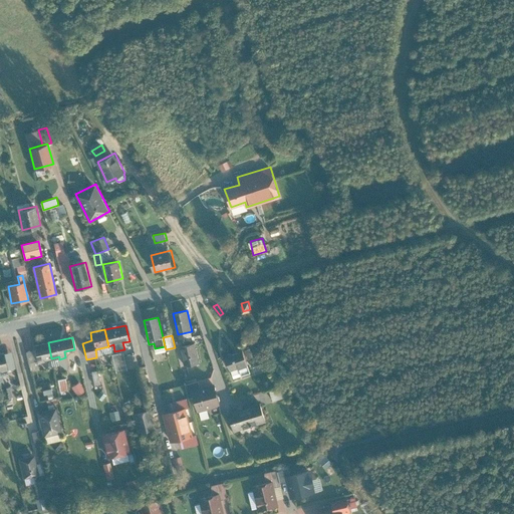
[(51,358),(48,342),(34,345),(37,361),(51,358)]
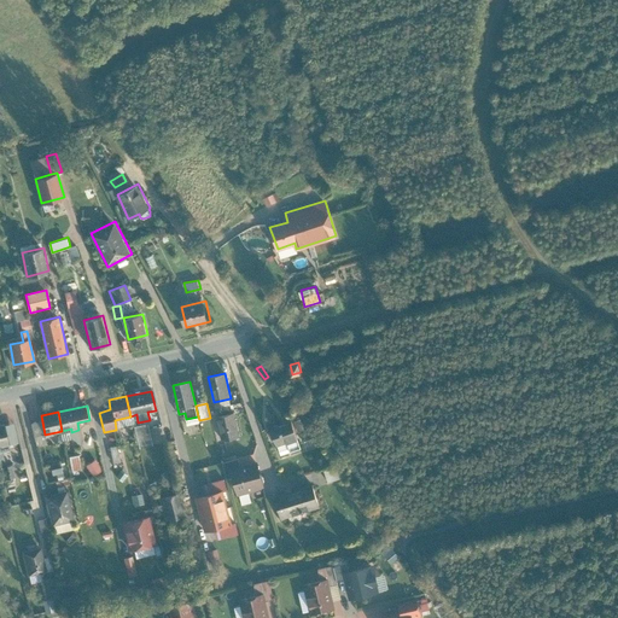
[(239,436),(234,412),(217,417),(222,441),(239,436)]
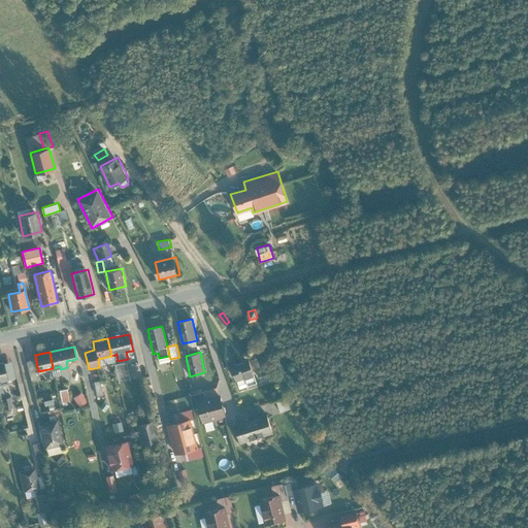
[(258,383),(250,359),(232,364),(240,389),(258,383)]
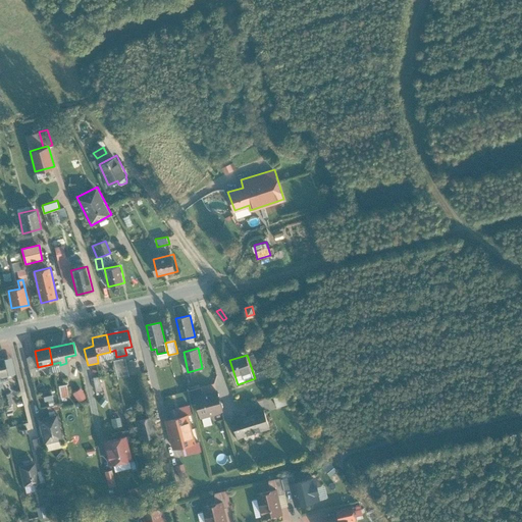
[(4,358),(0,358),(0,376),(1,376),(2,381),(9,380),(4,358)]
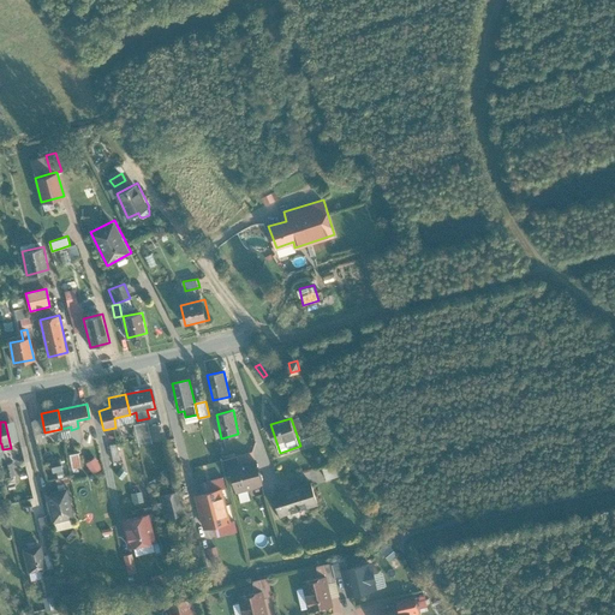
[(151,443),(145,422),(135,425),(139,446),(151,443)]
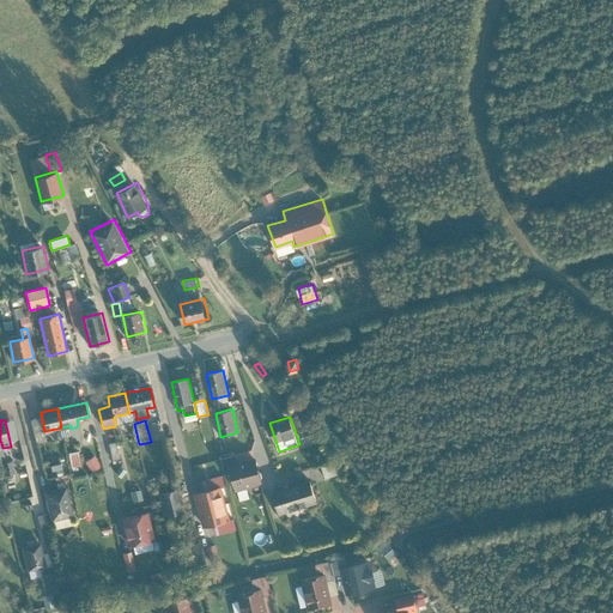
[(95,454),(84,459),(90,471),(101,466),(95,454)]
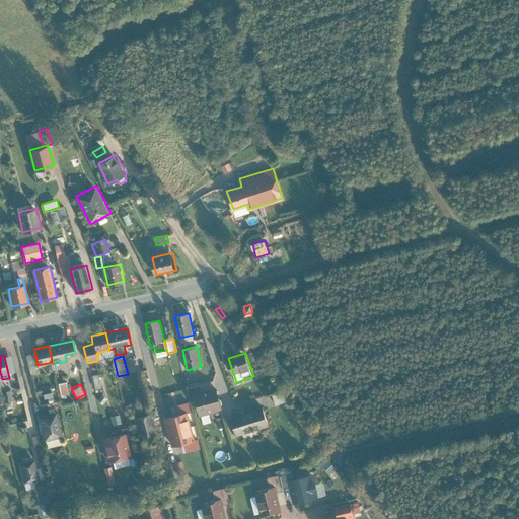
[(193,393),(202,391),(200,385),(187,388),(191,402),(195,401),(193,393)]
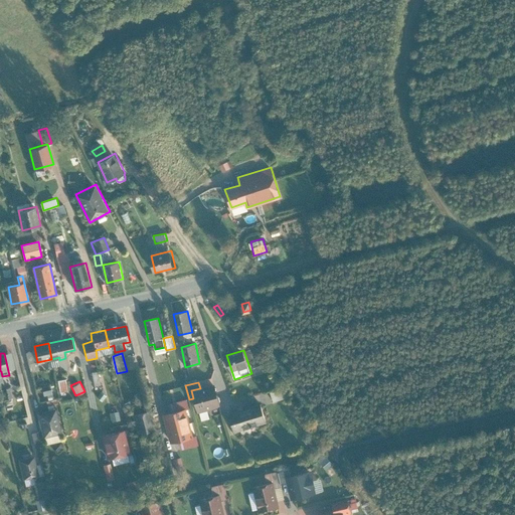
[(220,406),(214,384),(200,388),(191,390),(193,398),(197,412),(220,406)]
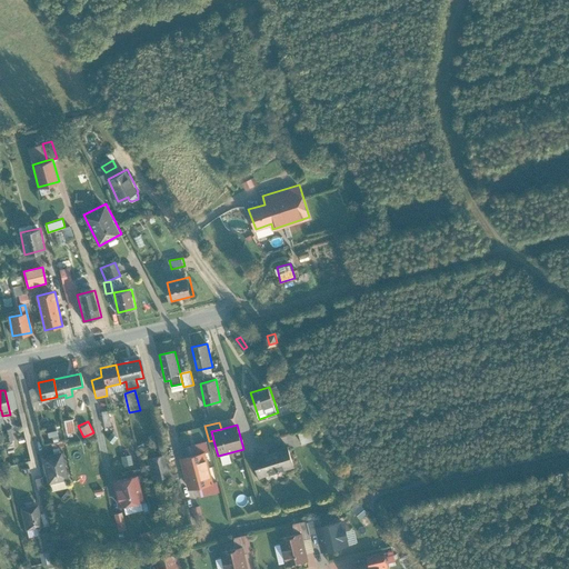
[(12,426),(3,428),(6,440),(5,440),(6,447),(16,446),(12,426)]
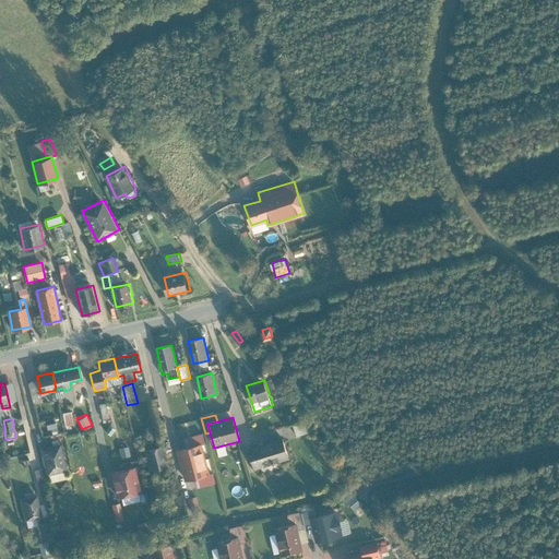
[(47,423),(50,433),(58,430),(55,420),(47,423)]
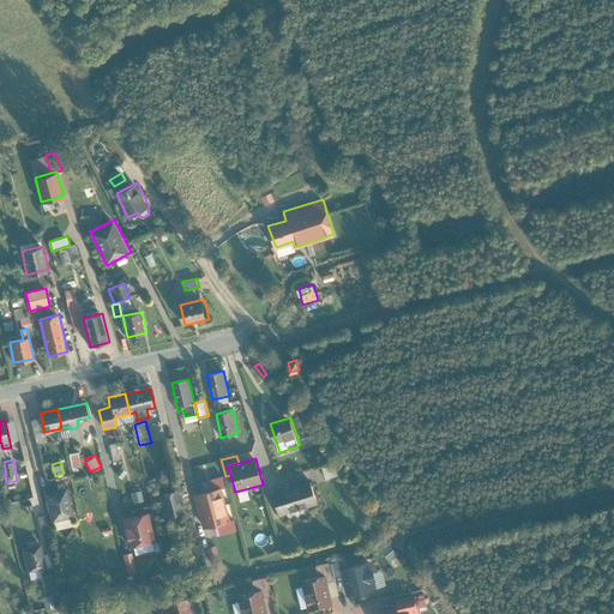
[(335,465),(324,468),(325,476),(336,475),(335,465)]
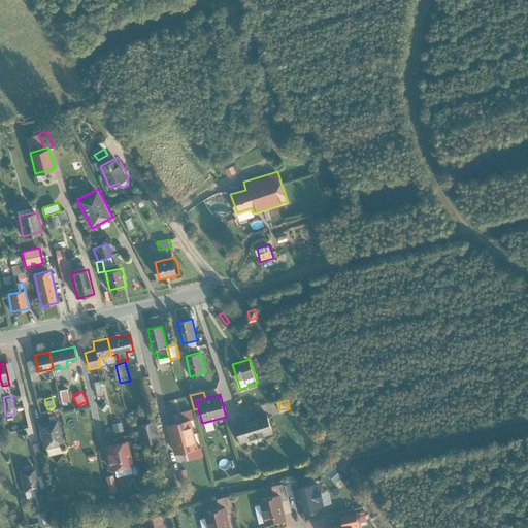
[(267,414),(234,424),(240,444),(273,434),(267,414)]
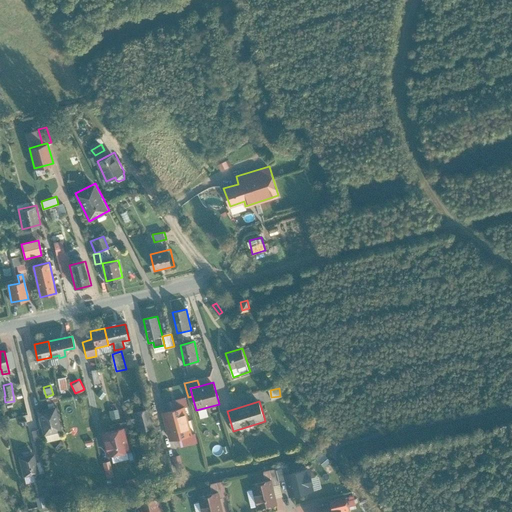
[(110,415),(118,414),(117,402),(109,403),(110,415)]
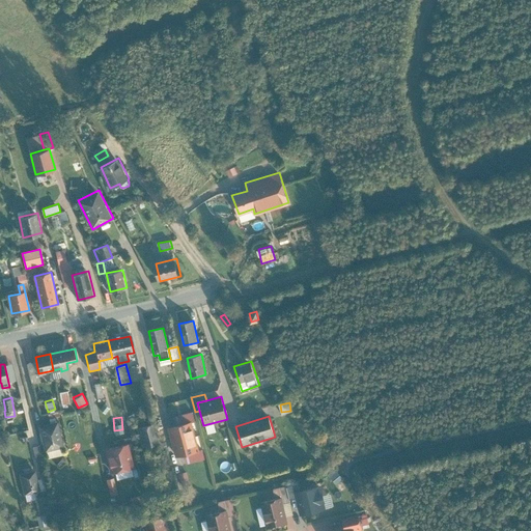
[(64,447),(58,421),(39,425),(46,452),(64,447)]
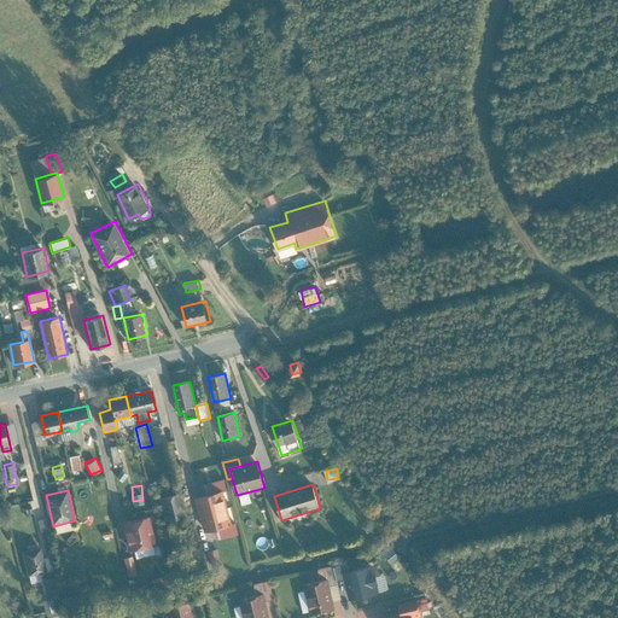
[(205,496),(197,497),(202,514),(226,508),(222,491),(220,491),(205,496)]
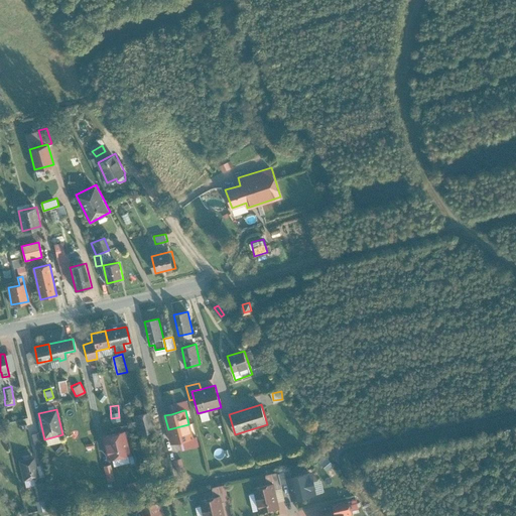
[(148,412),(132,416),(136,433),(152,429),(148,412)]
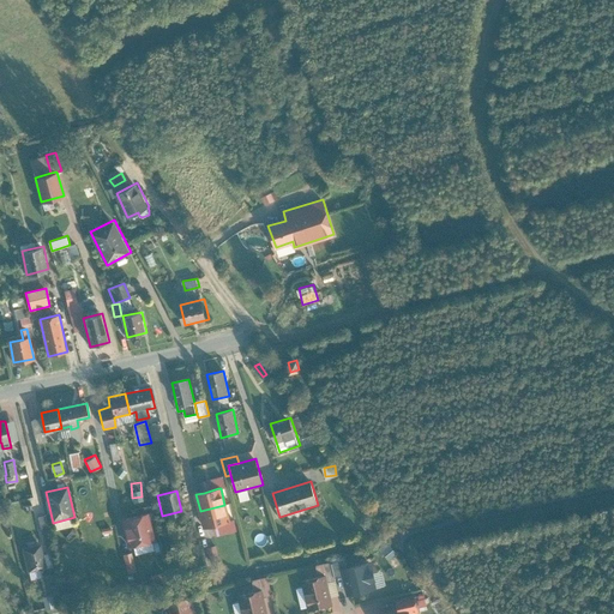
[(224,505),(200,511),(205,527),(212,525),(227,522),(229,521),(224,505)]
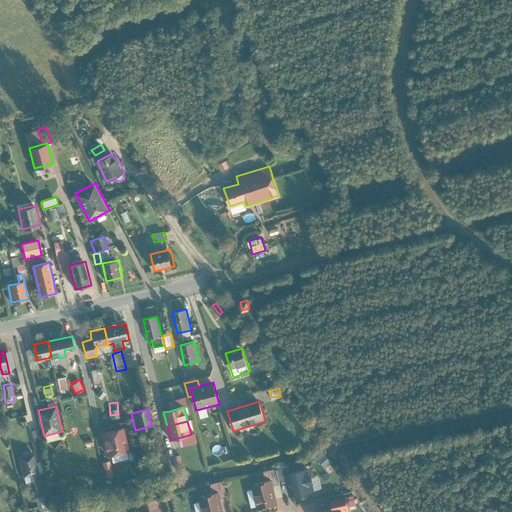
[(128,451),(123,428),(100,433),(105,456),(128,451)]
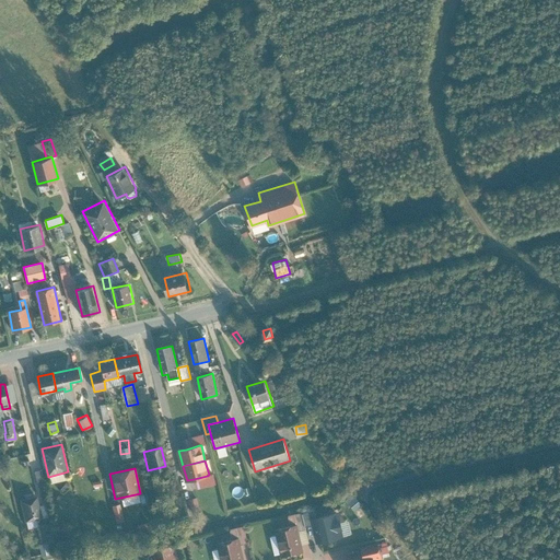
[(44,517),(38,497),(21,501),(26,522),(44,517)]
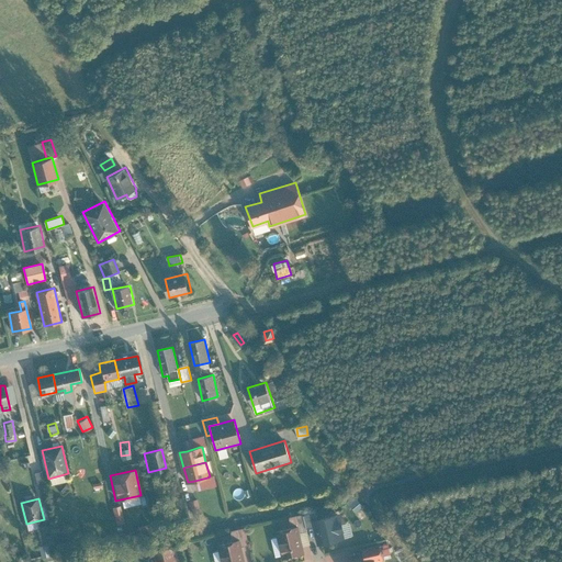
[(289,517),(291,528),(299,527),(300,534),(306,532),(303,515),(289,517)]
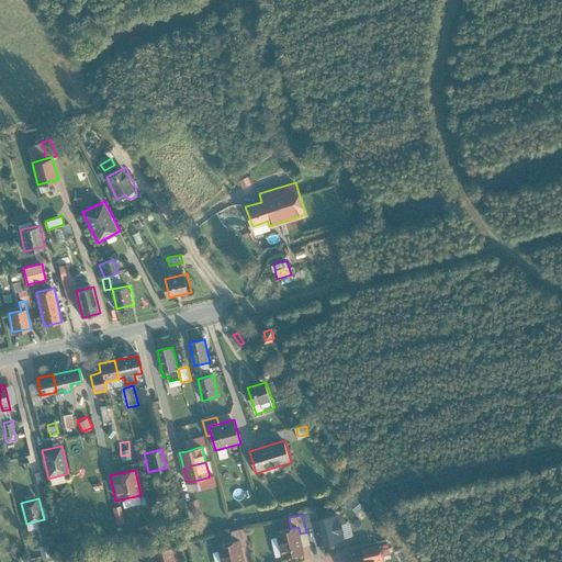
[(317,519),(313,520),(315,526),(319,543),(343,538),(340,530),(343,529),(341,521),(339,523),(337,515),(317,519)]
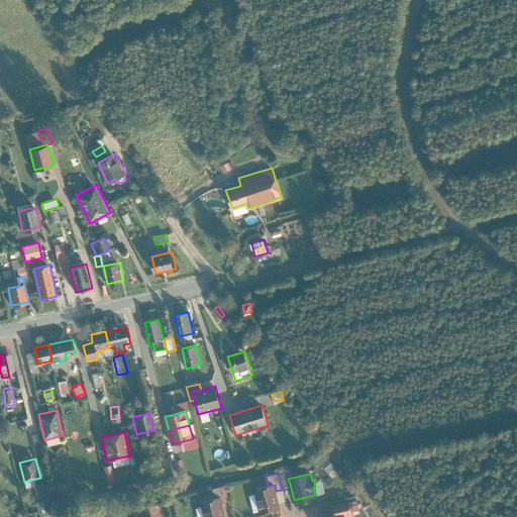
[(276,491),(275,485),(268,486),(253,489),(260,515),(280,511),(276,491)]
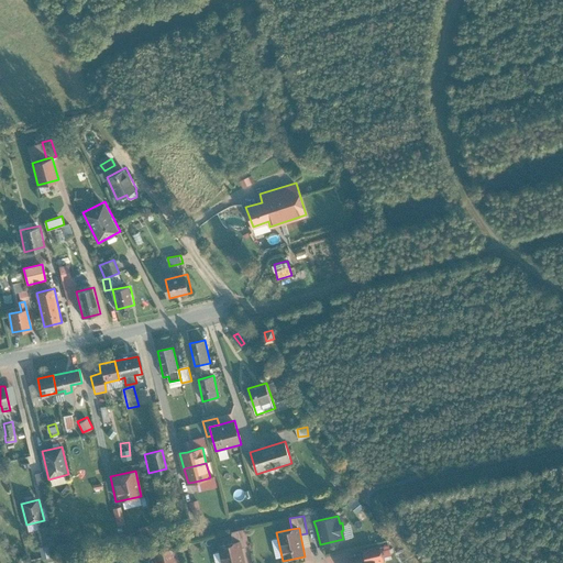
[(231,532),(233,542),(240,541),(242,548),(249,547),(245,529),(231,532)]
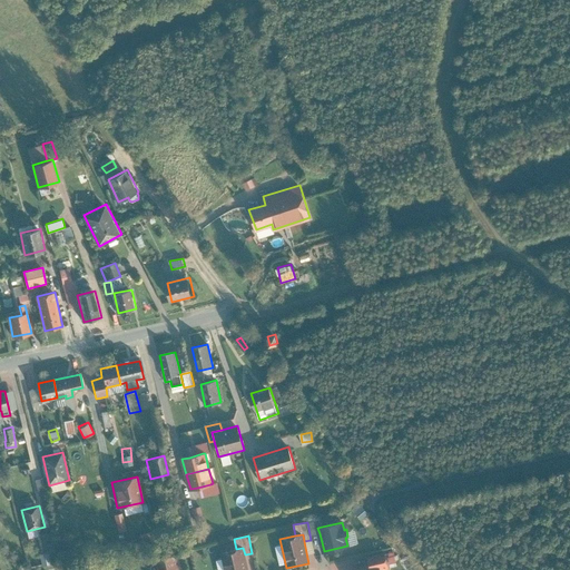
[(248,569),(245,554),(243,548),(236,549),(220,553),(224,569),(248,569)]
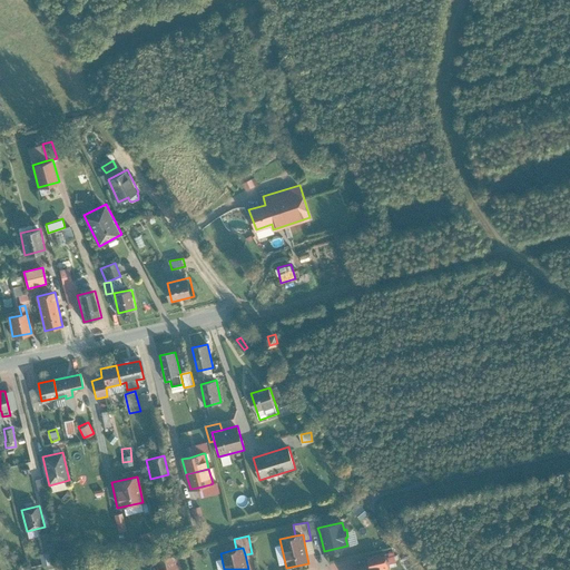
[(367,556),(370,564),(380,562),(381,569),(384,569),(389,569),(385,552),(367,556)]
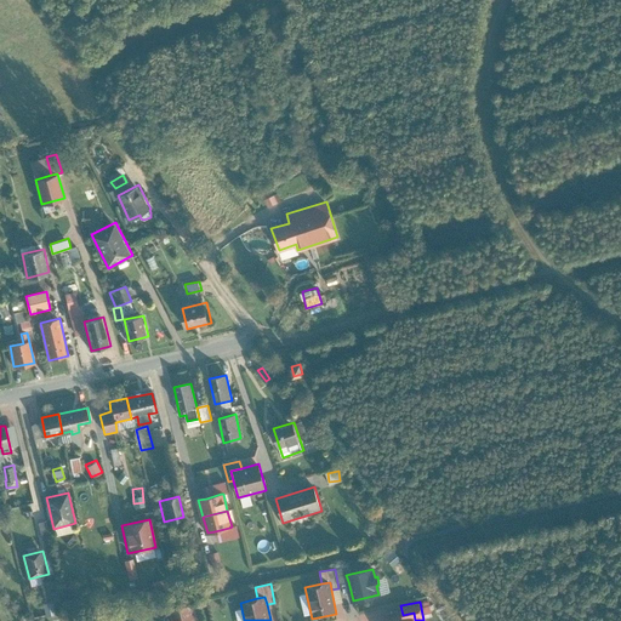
[(164,611),(165,620),(194,620),(192,604),(164,611)]
